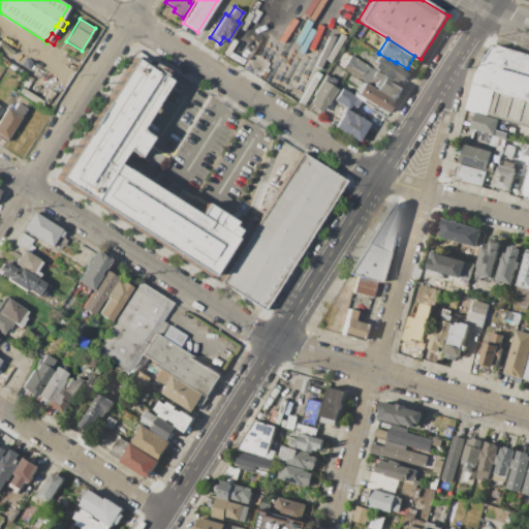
[(528,127),(467,109),(474,84),(473,84),(476,72),(492,48),(499,45),(528,54),(528,127)]
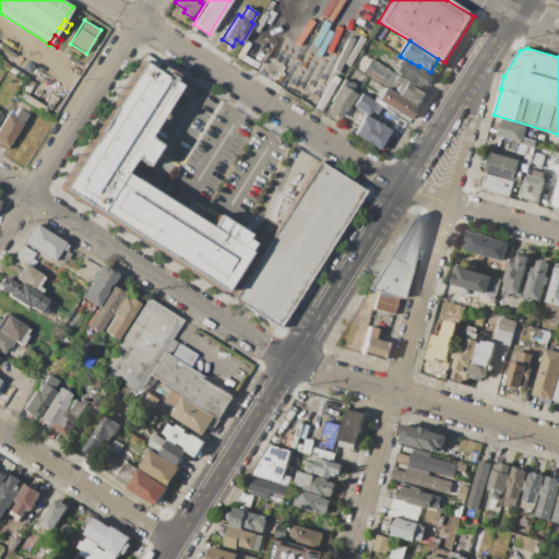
[(283,64),(265,57),(259,73),(276,80),(283,64)]
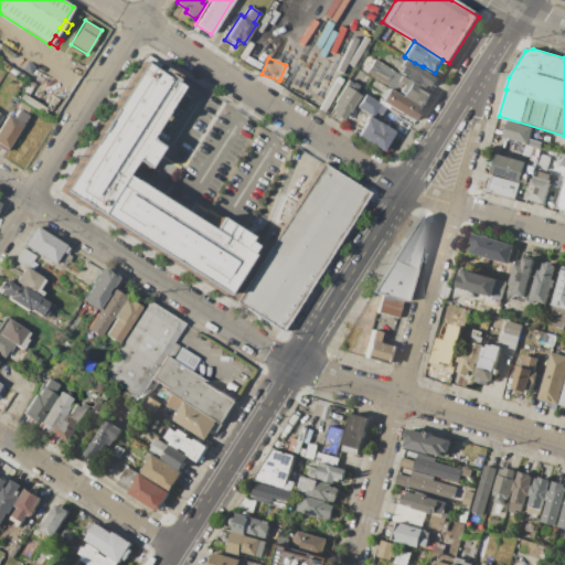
[(439,78),(434,87),(429,85),(428,88),(423,85),(422,87),(398,73),(403,66),(401,65),(405,57),(415,63),(414,65),(420,68),(422,66),(423,67),(439,78)]
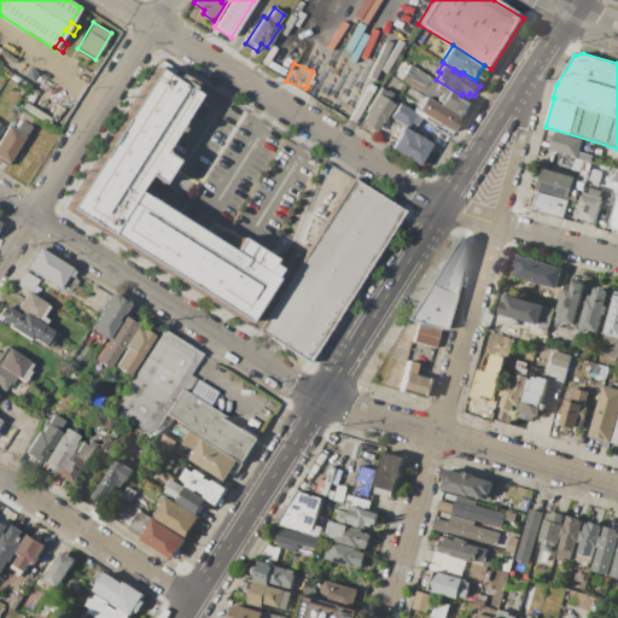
[(435,80),(425,95),(400,80),(409,64),(435,80)]
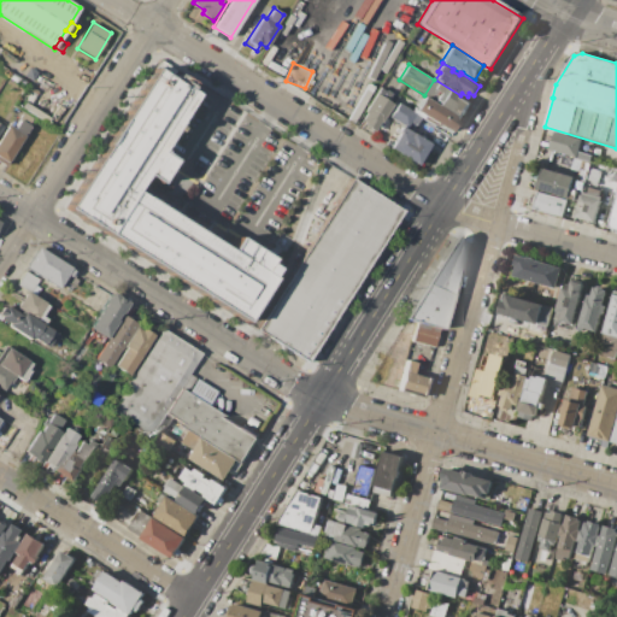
[(157,65),(66,210),(244,322),(276,269),(266,264),(270,258),(236,236),(228,250),(146,199),(148,194),(137,187),(145,175),(158,183),(172,159),(159,151),(197,90),(157,65)]
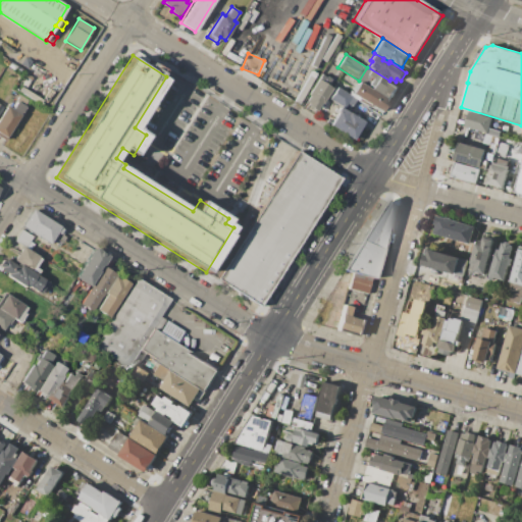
[(399,87),(389,101),(370,89),(371,87),(368,85),(375,72),(399,87)]
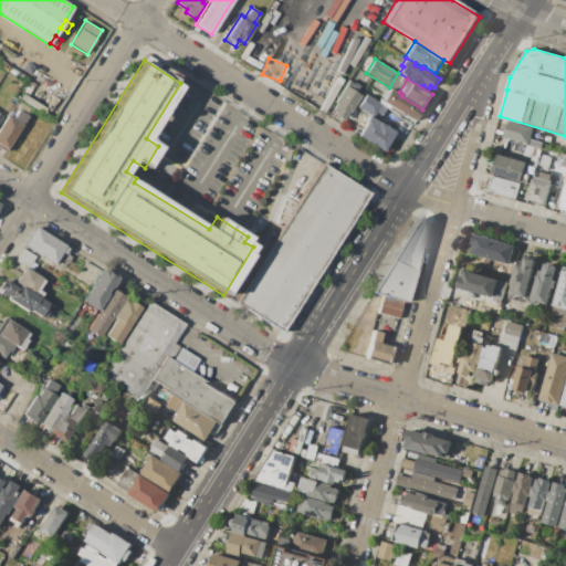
[(344,86),(359,95),(348,113),(347,112),(344,118),(343,117),(341,122),(329,115),(331,112),(329,112),(335,104),(334,103),(344,86)]
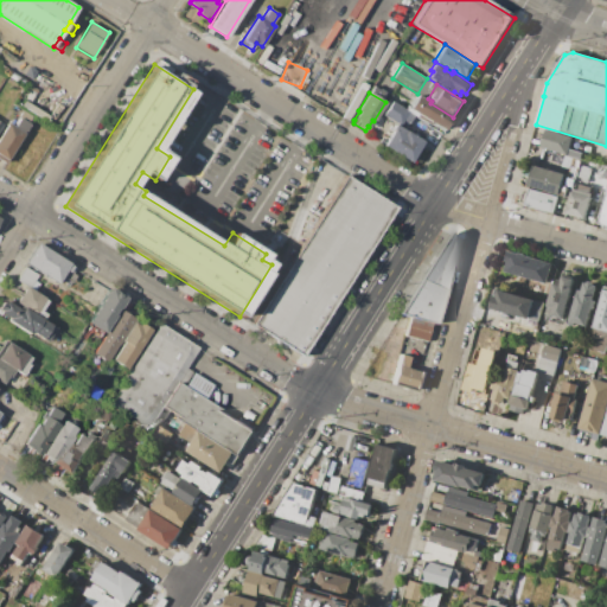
[(451,116),(442,131),(429,122),(428,125),(414,116),(416,114),(408,109),(416,95),(451,116)]
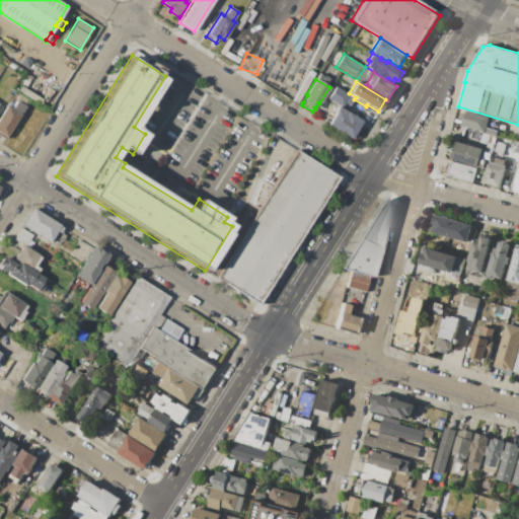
[(18,90),(20,85),(43,99),(40,103),(18,90)]
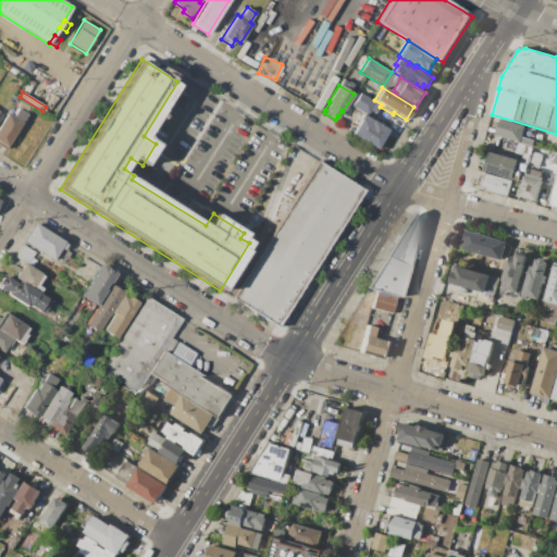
[(380,106),(374,113),(370,110),(366,116),(362,113),(350,106),(358,93),(380,106)]
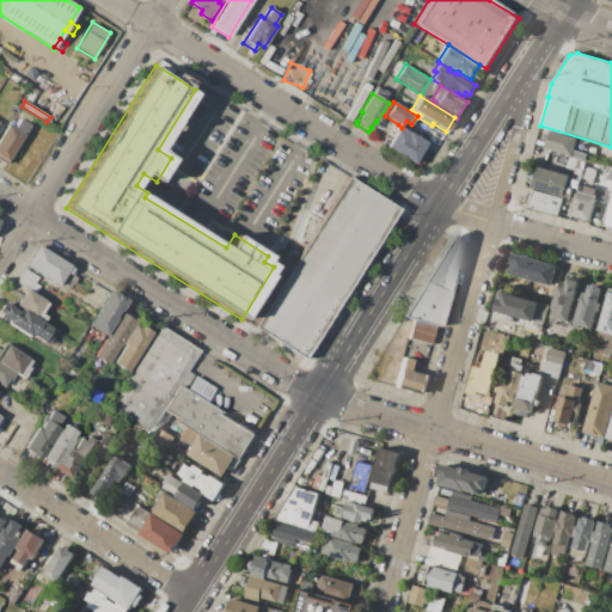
[(19,117),(23,111),(32,117),(29,123),(19,117)]
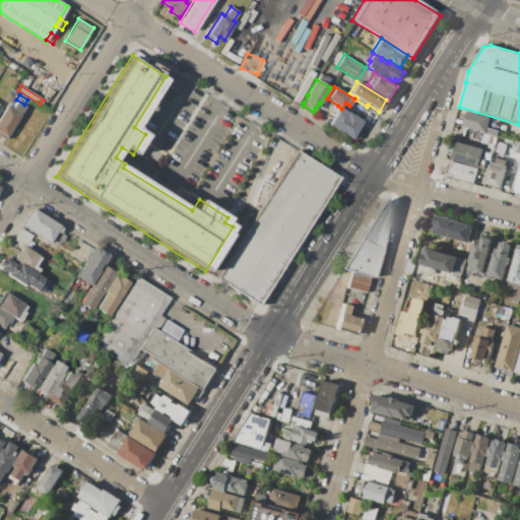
[(20,114),(11,108),(16,100),(24,105),(25,106),(20,114)]
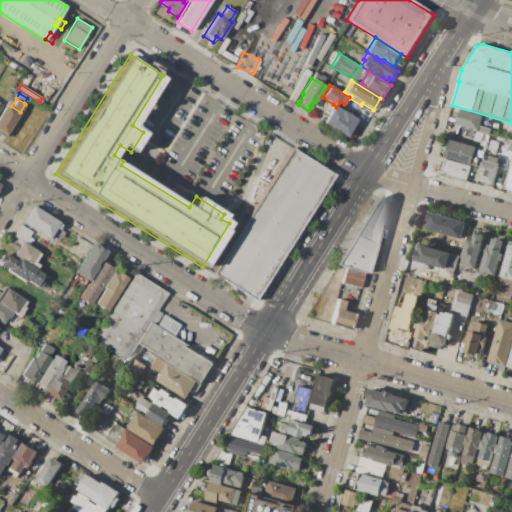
[(0,114),(7,104),(11,106),(20,112),(4,138),(0,135),(0,114)]
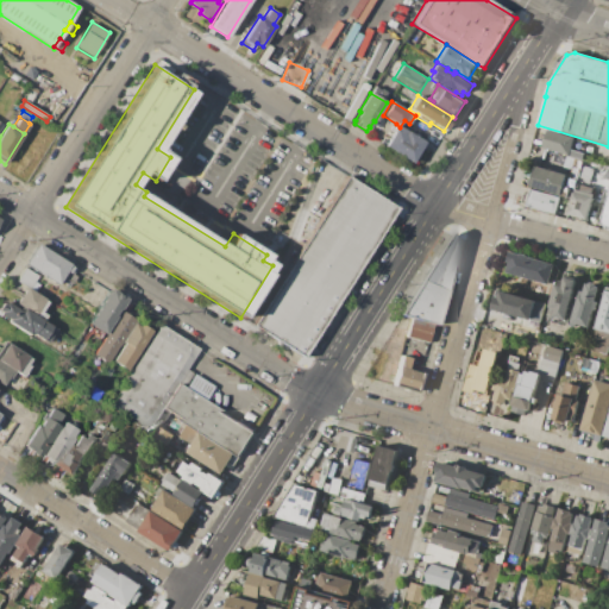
[(400,127),(426,143),(412,164),(384,146),(395,130),(393,129),(396,124),(400,127)]
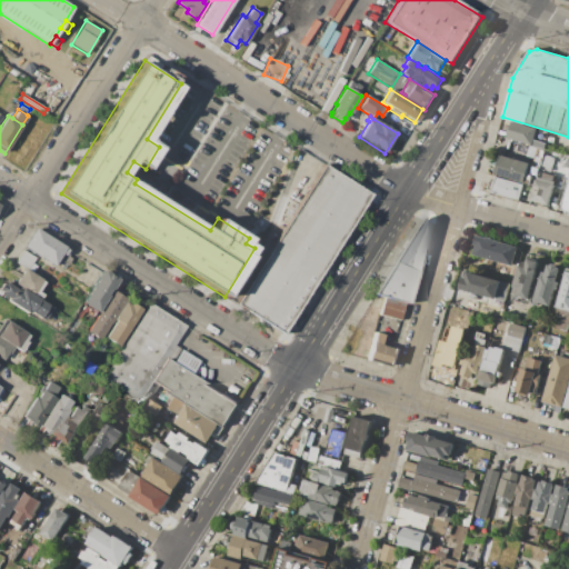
[(513,121),(538,128),(535,139),(547,143),(542,160),(506,150),(509,139),(508,139),(513,121)]
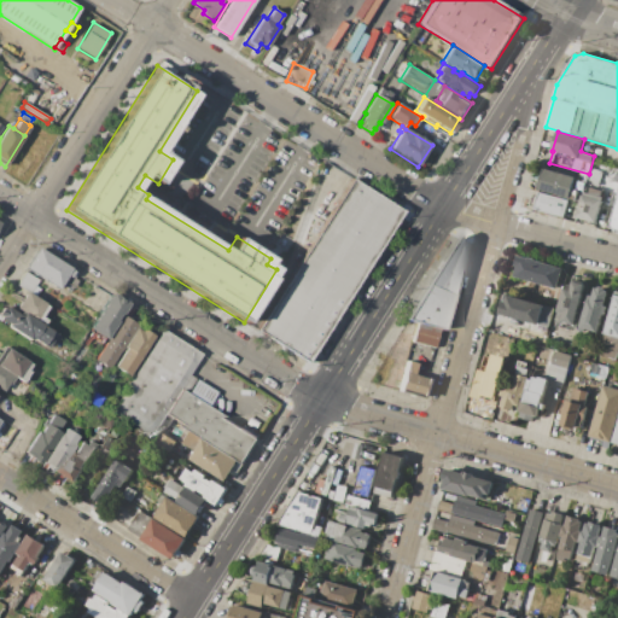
[(576,178),(573,188),(570,199),(540,191),(546,168),(576,178)]
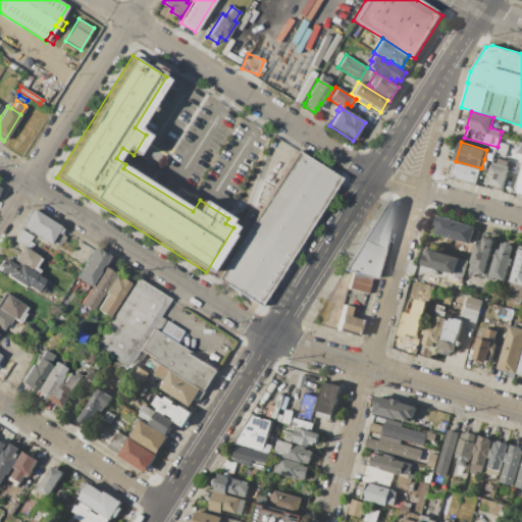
[(510,145),(506,157),(497,154),(500,142),(510,145)]
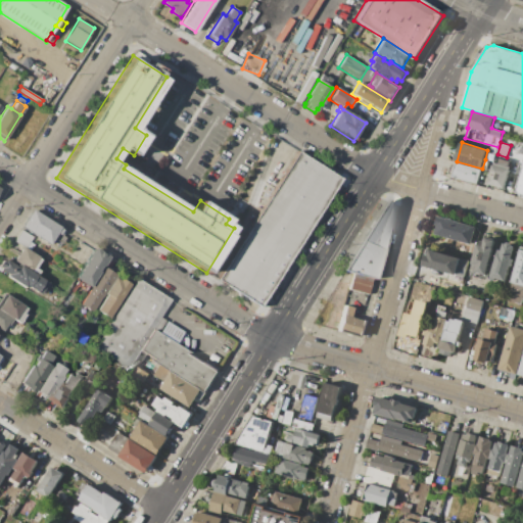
[(297,150),(341,178),(260,305),(217,278),(297,150)]
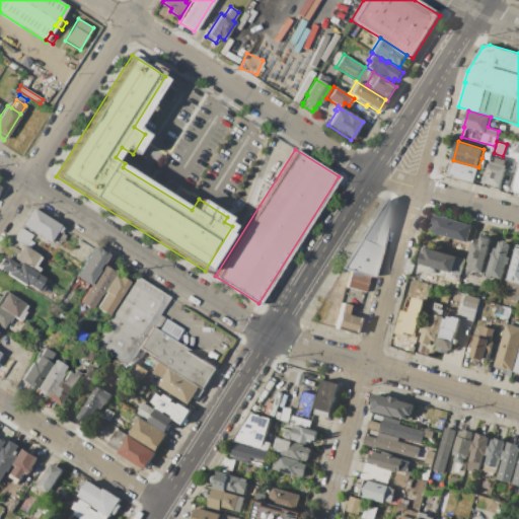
[(493,151),(491,159),(485,157),(487,149),(493,151)]
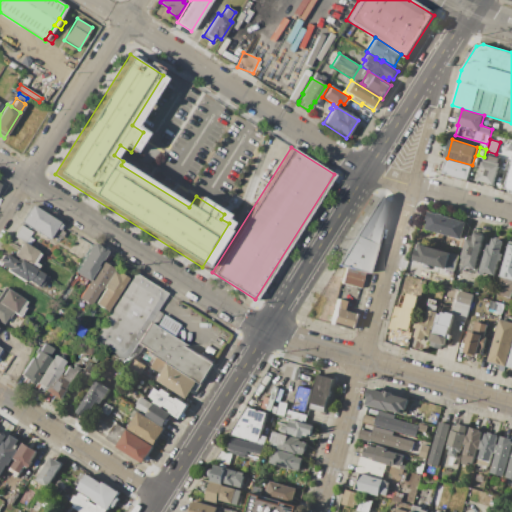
[(484,158),(488,160),(489,155),(499,158),(498,163),(499,163),(498,166),(499,166),(494,185),(477,180),(481,169),(484,158)]
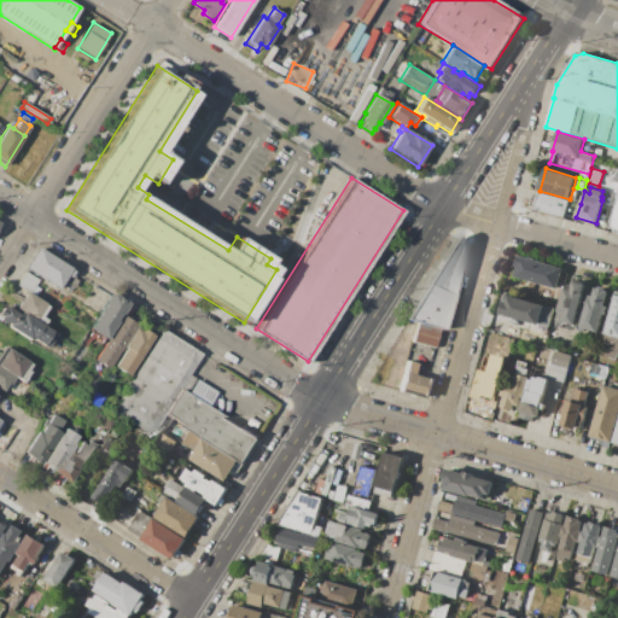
[(570,199),(573,188),(581,191),(577,202),(570,199)]
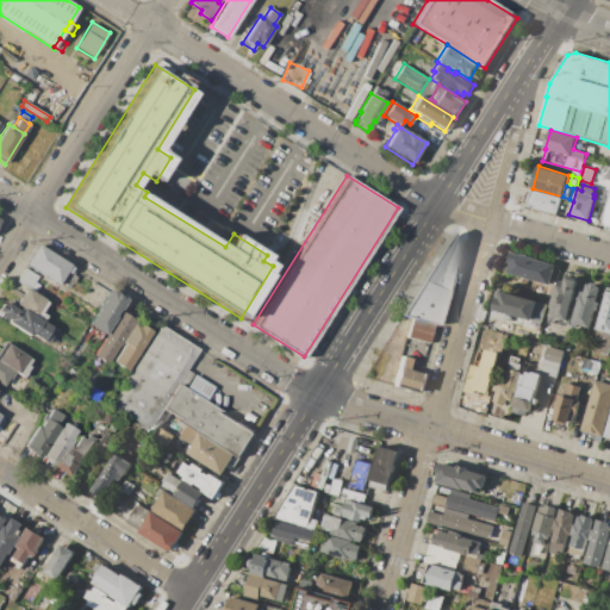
[(533,190),(573,201),(568,215),(567,219),(527,207),(533,190)]
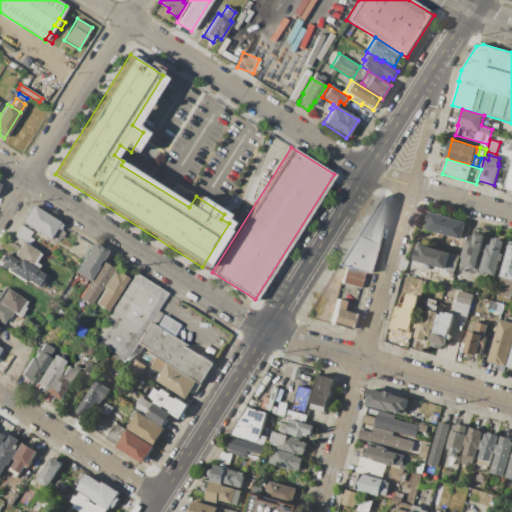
[(336,265),(345,267),(364,273),(366,273),(387,199),(385,197),(380,195),(377,197),(336,265)]
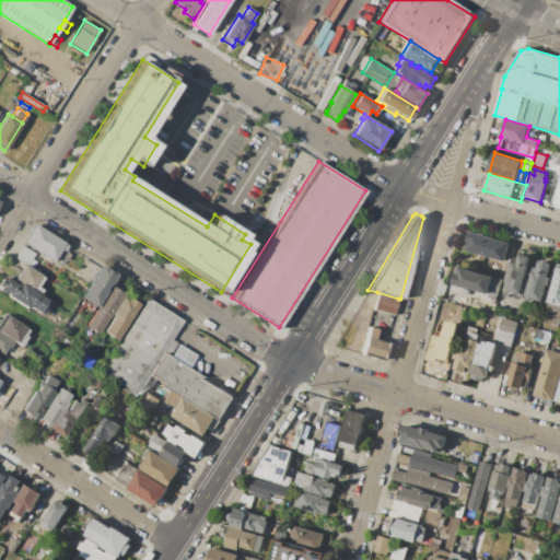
[(35,224),(65,244),(54,260),(24,242),(35,224)]
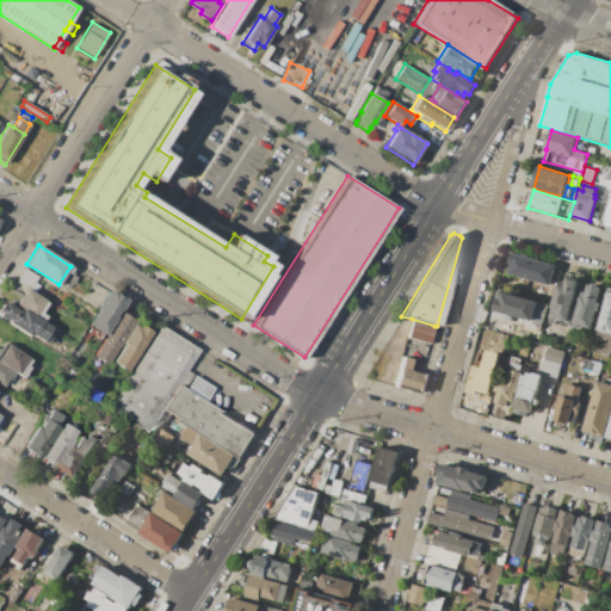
[(550,287),(508,273),(511,264),(510,263),(512,252),(556,265),(550,287)]
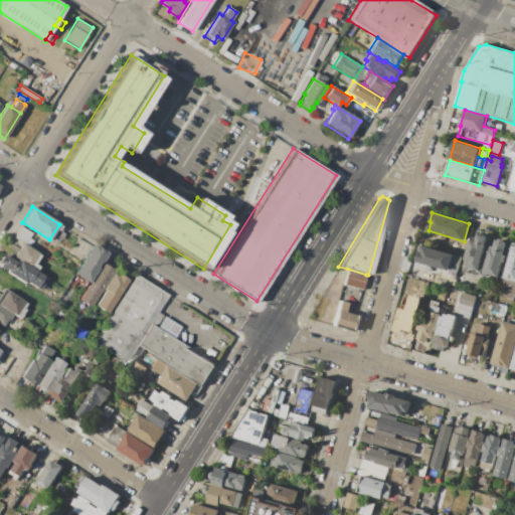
[(21,226),(32,233),(25,244),(22,242),(14,237),(21,226)]
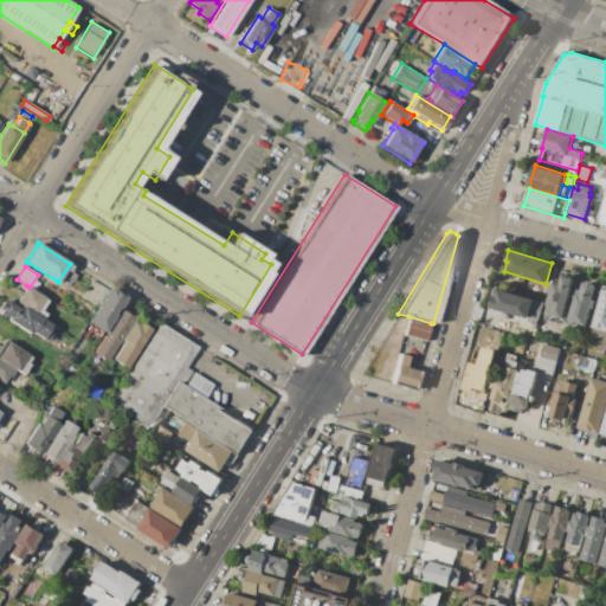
[(562,320),(550,316),(552,314),(545,311),(554,282),(556,283),(558,278),(561,279),(562,275),(574,278),(571,288),(572,289),(562,320)]
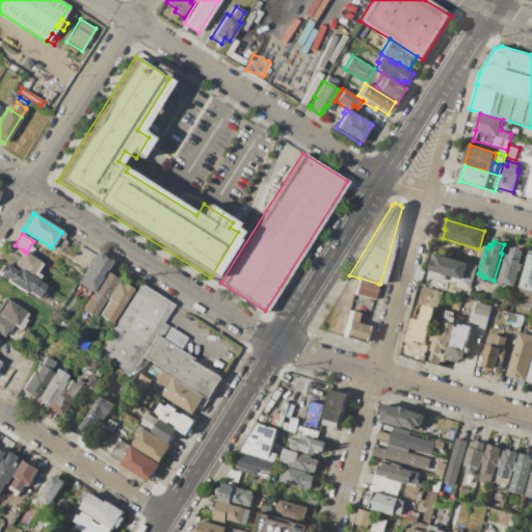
[(500,281),(507,254),(510,255),(512,247),(515,248),(516,246),(522,247),(521,249),(524,250),(521,263),(524,264),(521,271),(519,270),(514,285),(500,281)]
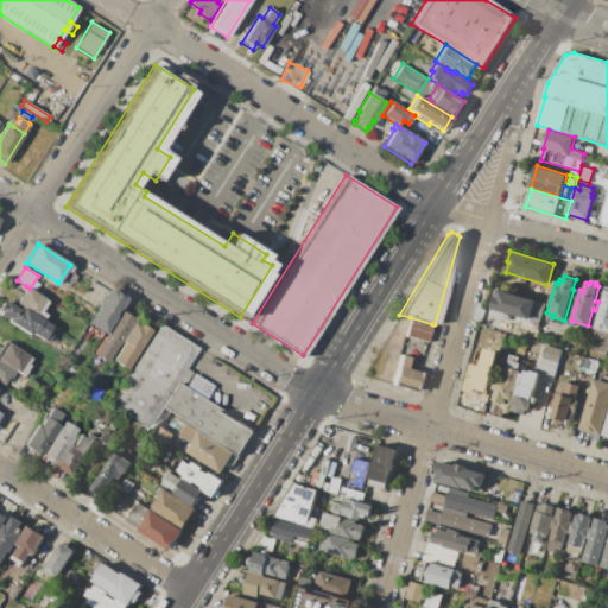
[(49,301),(42,311),(46,315),(43,320),(17,303),(26,286),(30,289),(49,301)]
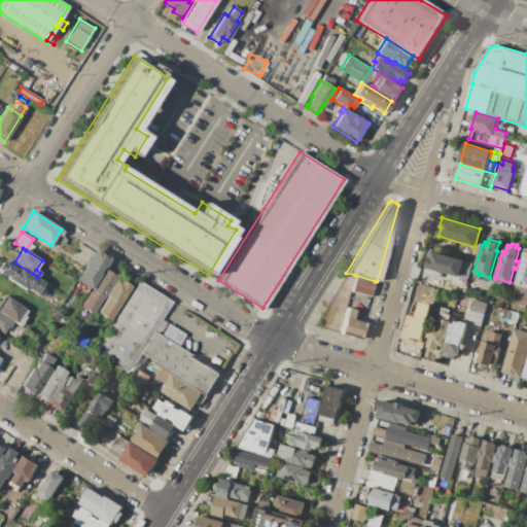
[(94,284),(90,289),(76,281),(96,250),(109,258),(103,268),(94,284)]
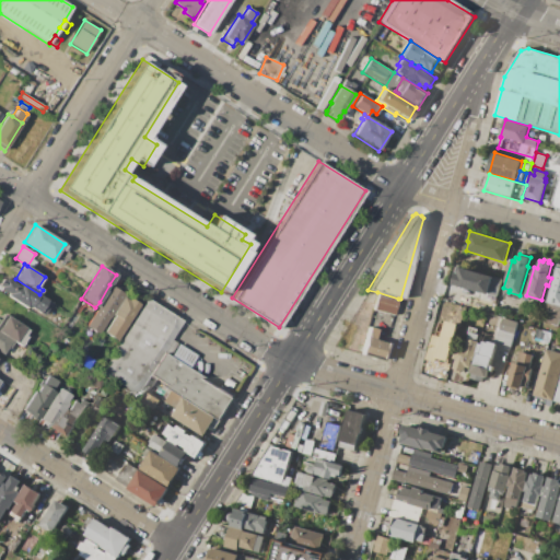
[(503,279),(498,298),(496,296),(473,290),(470,290),(470,291),(454,286),(458,272),(459,273),(462,267),(503,279)]
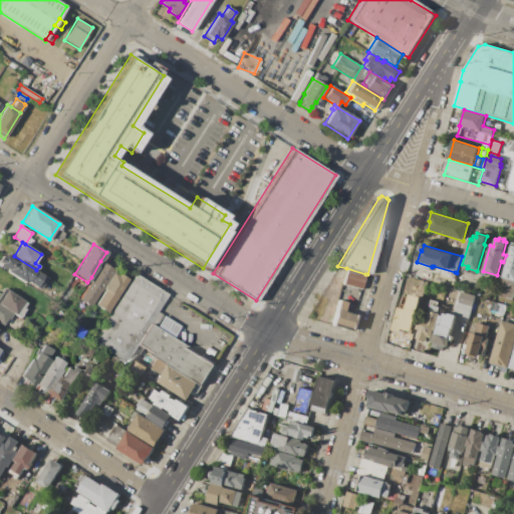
[(513,245),(513,279),(504,277),(502,276),(512,245),(513,245)]
